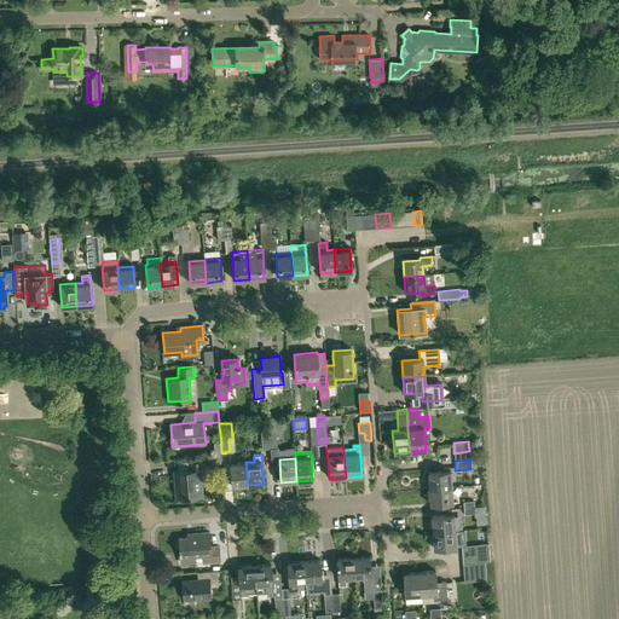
[(189,470),(173,472),(175,497),(201,496),(200,482),(207,482),(206,461),(189,462),(189,470)]
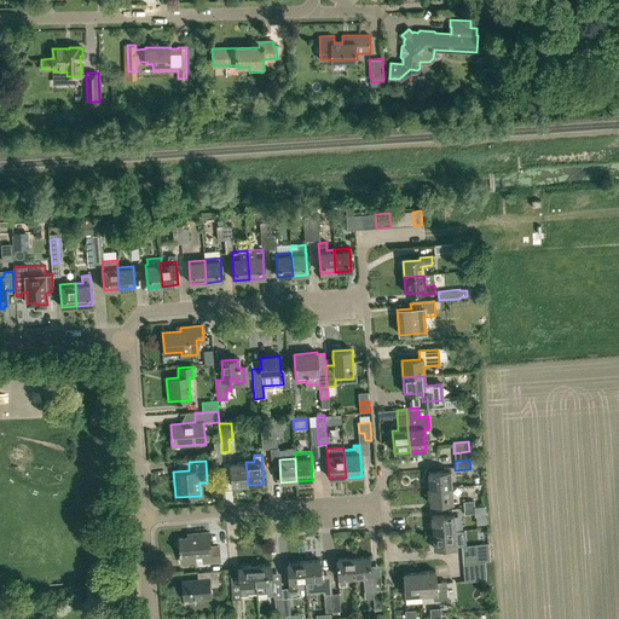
[(232,486),(248,485),(246,462),(231,463),(232,486)]
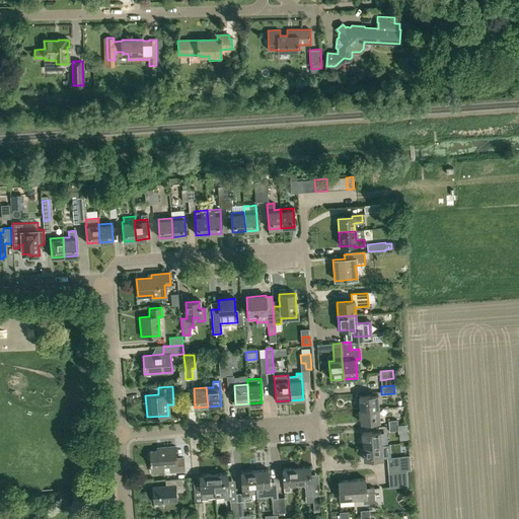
[(358,396),(359,410),(378,409),(377,395),(358,396)]
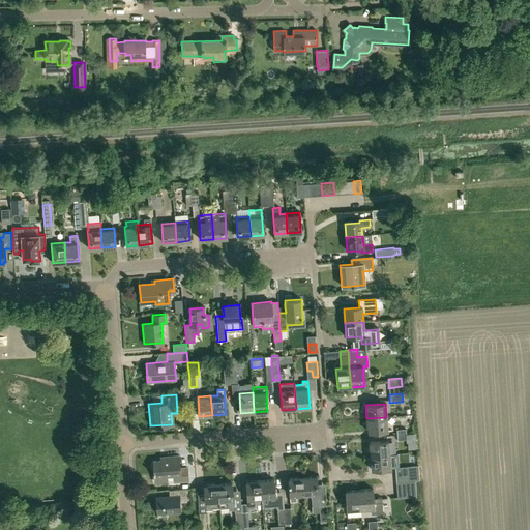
[(369,433),(387,431),(386,417),(366,418),(369,433)]
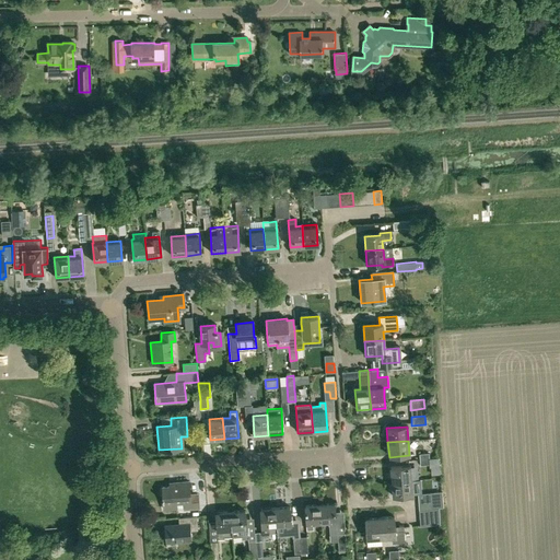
[(389,468),(391,482),(411,480),(410,466),(389,468)]
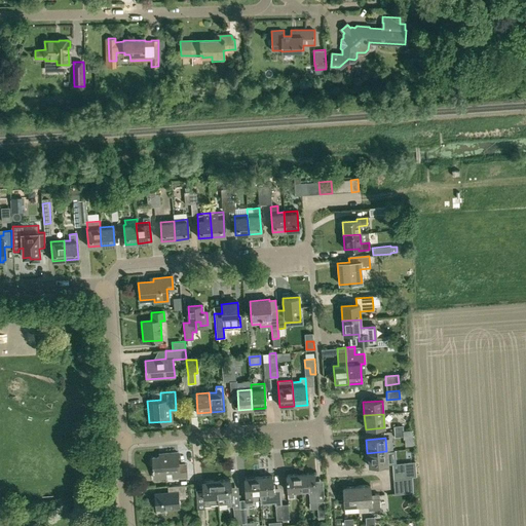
[(369,466),(387,464),(386,451),(367,453),(369,466)]
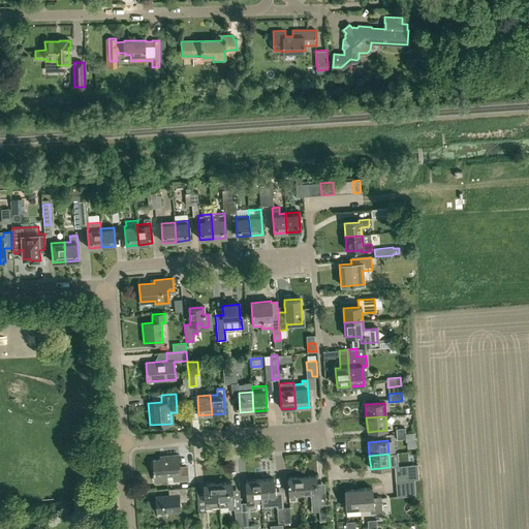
[(160,460),(153,460),(154,480),(166,480),(166,475),(174,474),(174,480),(187,479),(186,466),(179,467),(179,455),(160,456),(160,460)]
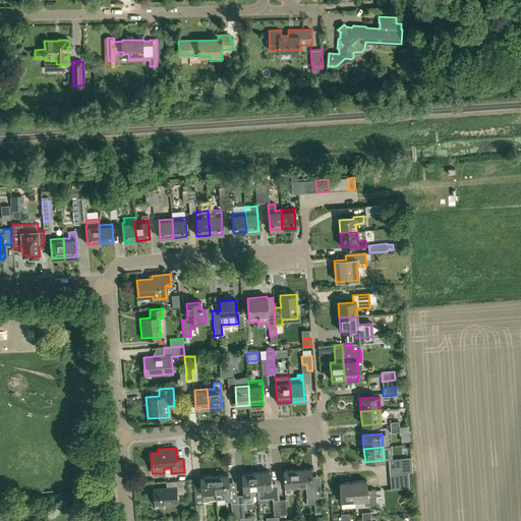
[(401,459),(388,460),(389,469),(402,468),(401,461),(401,459)]
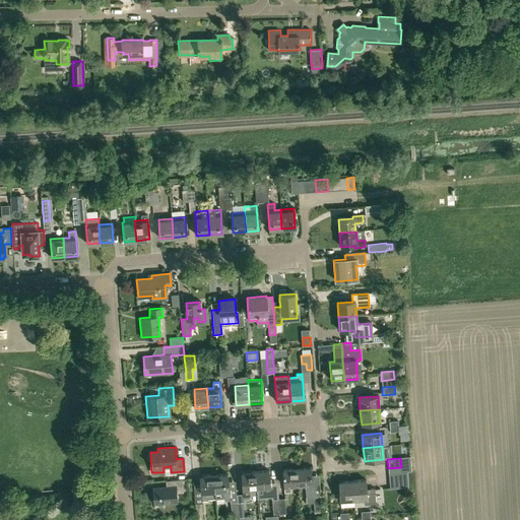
[(401,467),(401,473),(410,472),(409,458),(400,458),(400,460),(401,467)]
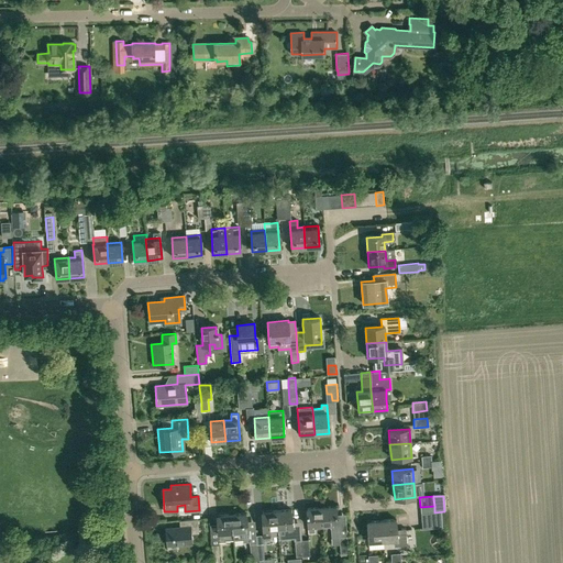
[(335,506),(321,507),(322,525),(330,525),(331,543),(339,543),(340,553),(346,552),(345,537),(339,537),(338,519),(337,519),(335,506)]
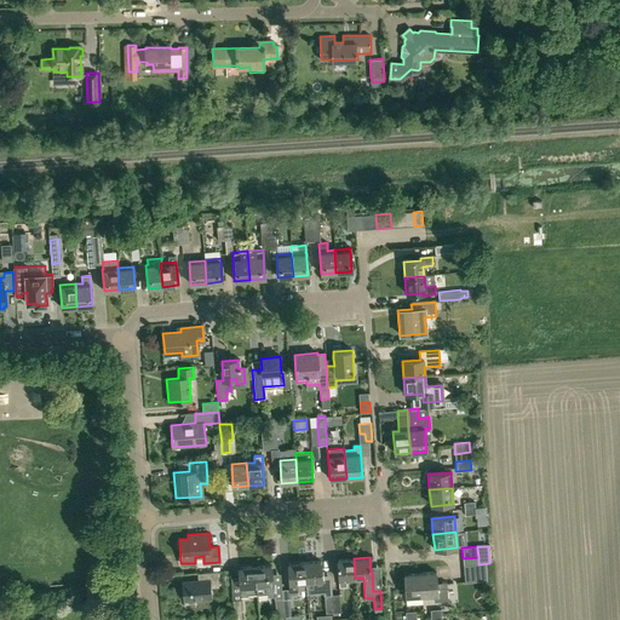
[(345,579),(355,578),(354,558),(337,560),(338,575),(339,587),(346,586),(345,579)]
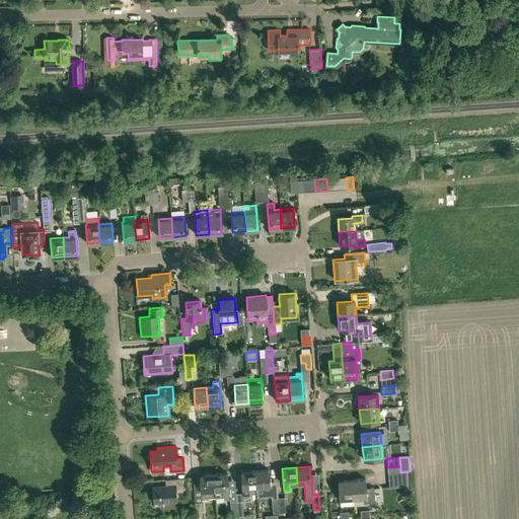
[(256,492),(260,494),(265,493),(265,495),(271,495),(270,482),(269,482),(269,469),(254,470),(255,487),(256,487),(256,492)]
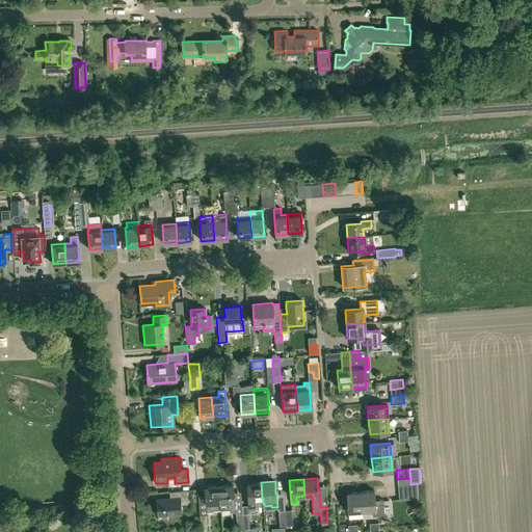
[(262,505),(262,499),(261,482),(247,483),(247,496),(248,510),(255,510),(255,506),(262,505)]
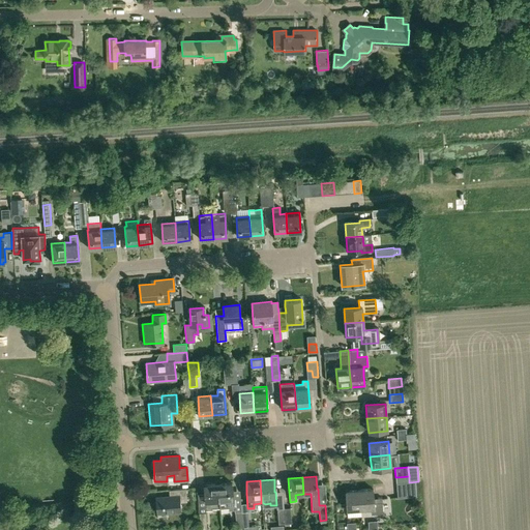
[(232,482),(217,483),(219,507),(229,507),(229,510),(234,510),(232,482)]
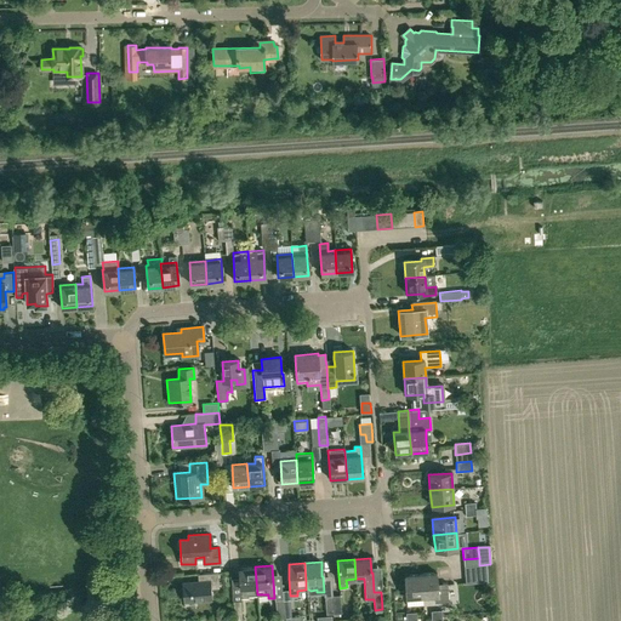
[(241,620),(241,600),(241,598),(249,597),(249,596),(257,596),(255,567),(239,568),(239,577),(240,598),(233,598),(234,620),(241,620)]
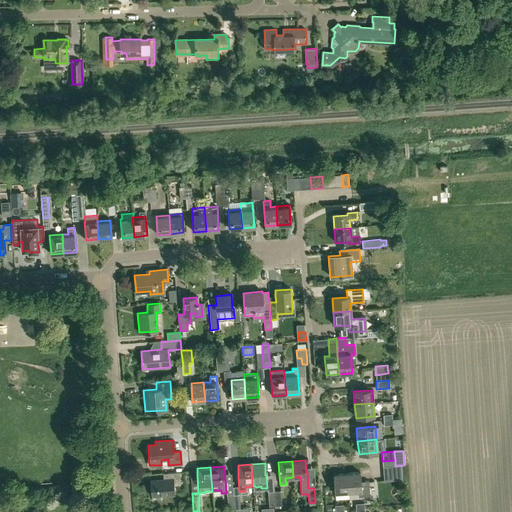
[(168,479),(151,480),(152,496),(174,494),(173,485),(180,484),(179,471),(167,472),(168,479)]
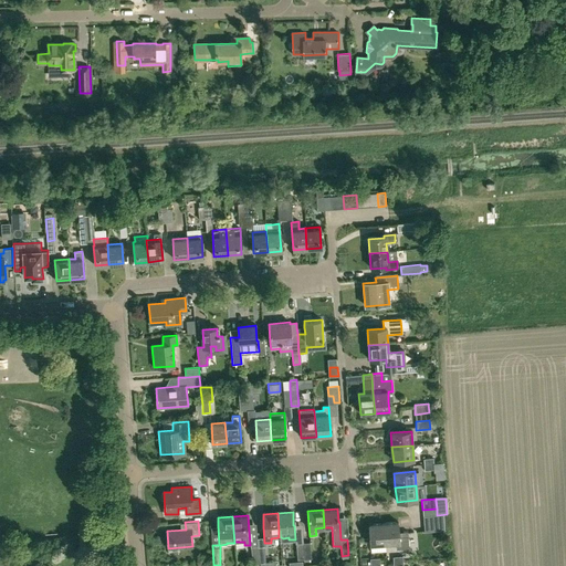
[(408,531),(399,532),(398,523),(384,524),(385,544),(396,543),(397,548),(409,547),(408,531)]
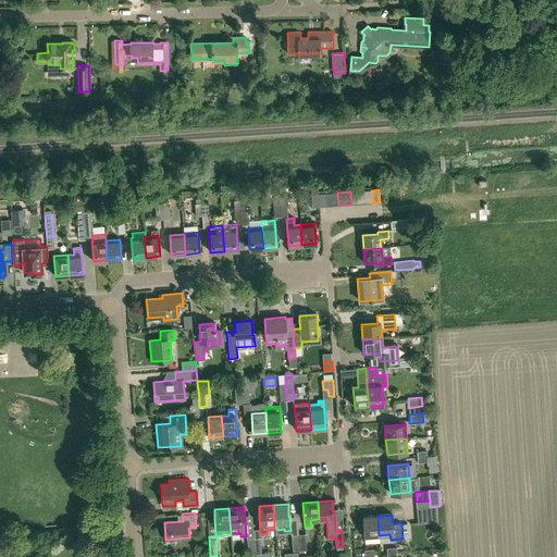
[(364,536),(379,535),(378,516),(362,517),(364,536)]
